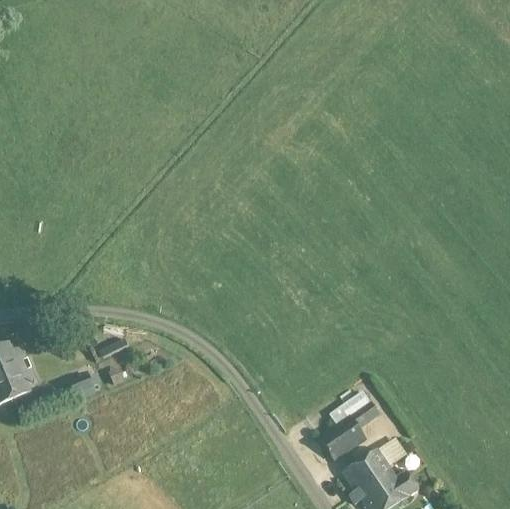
[(38,384),(21,342),(12,346),(10,342),(0,346),(0,359),(15,398),(31,392),(29,388),(38,384)]
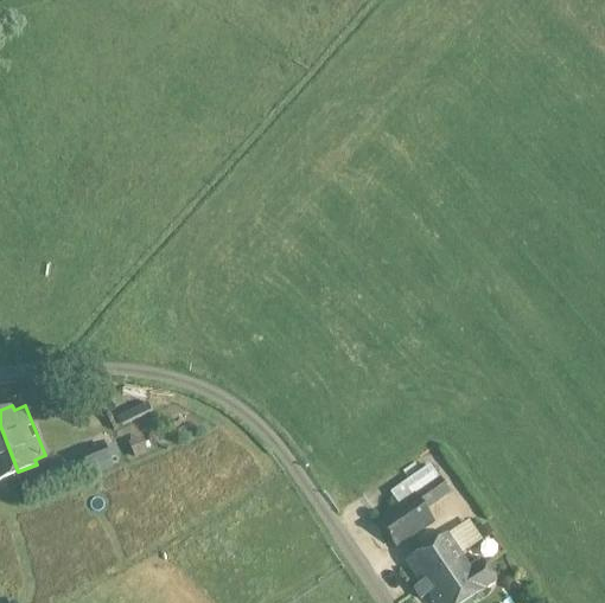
[(0,425),(0,479),(18,472),(0,425)]
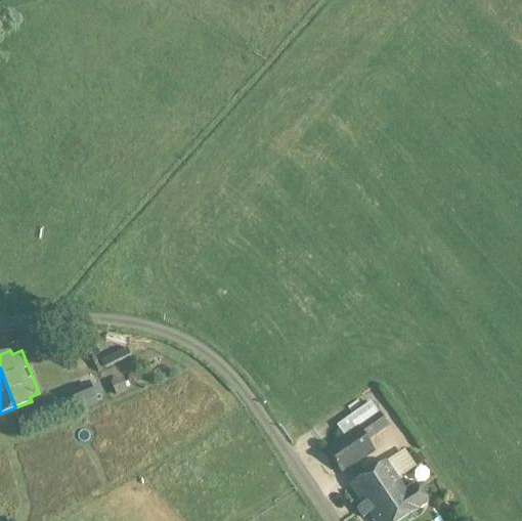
[(129,385),(124,373),(112,378),(117,390),(129,385)]
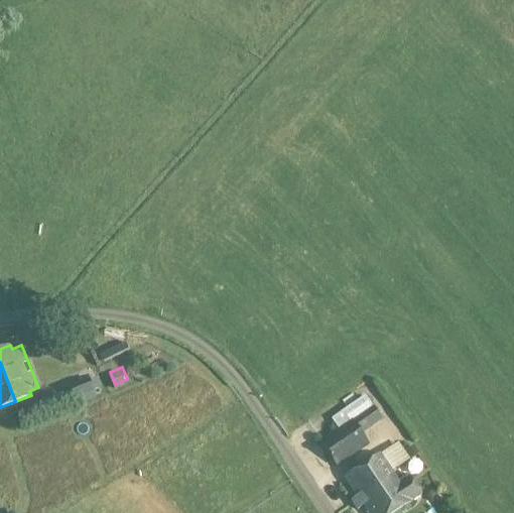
[(72,386),(76,397),(95,390),(90,379),(72,386)]
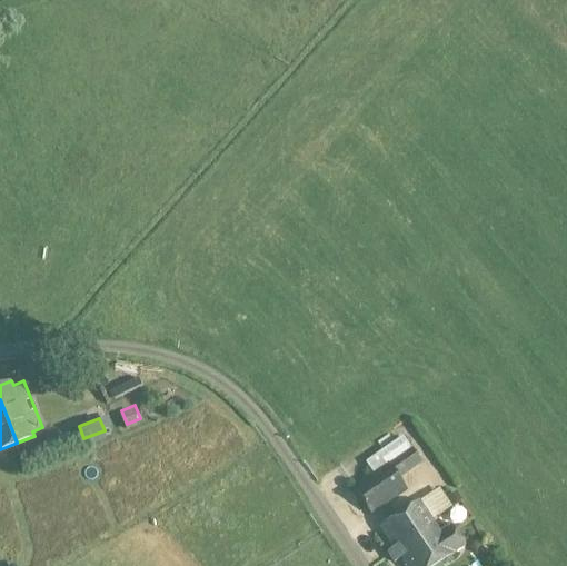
[(370,465),(408,443),(403,433),(365,455),(370,465)]
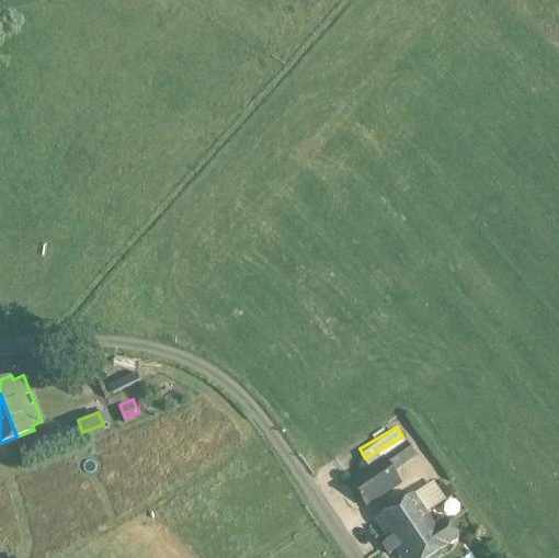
[(415,455),(406,441),(351,480),(368,505),(401,481),(394,470),(415,455)]
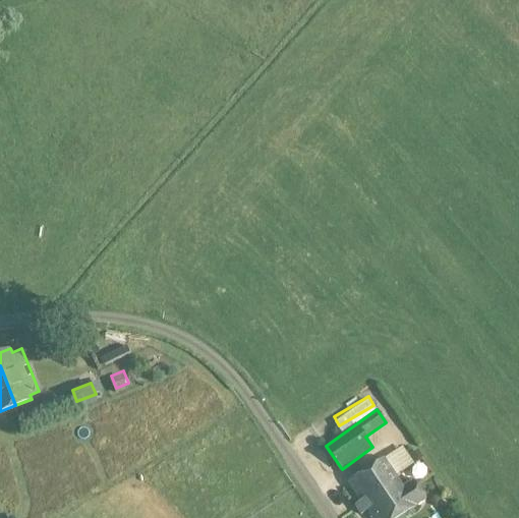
[(415,480),(405,487),(386,458),(349,481),(362,501),(356,504),(362,513),(368,509),(373,517),(397,517),(417,505),(416,505),(427,498),(415,480)]
